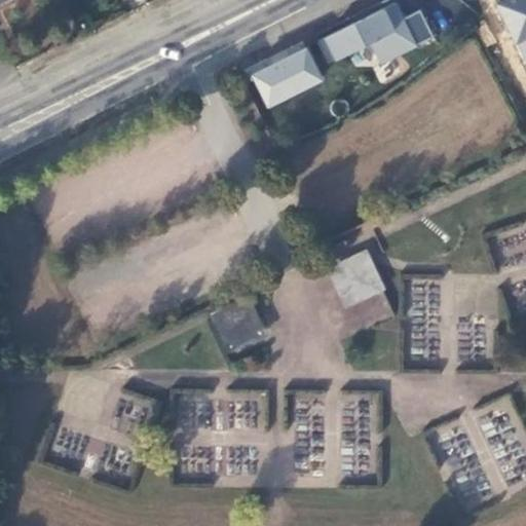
[(525,0),(501,0),(497,2),(525,67),(525,0)]
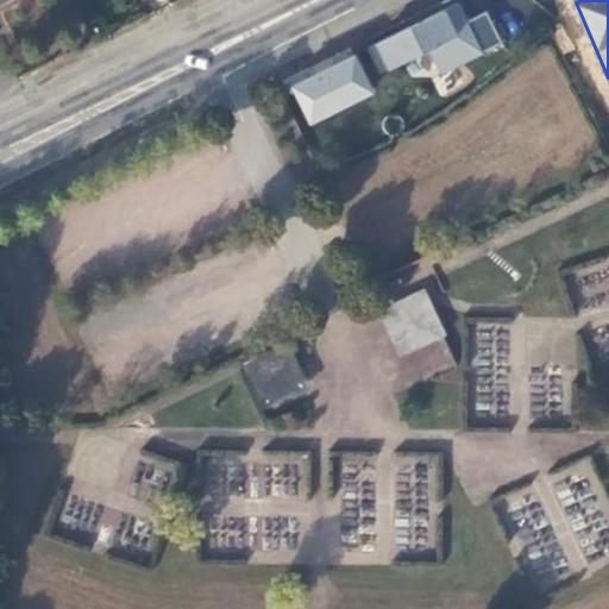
[(459,1),(374,43),(388,74),(428,55),(439,75),(503,46),(488,12),(469,20),(459,1)]
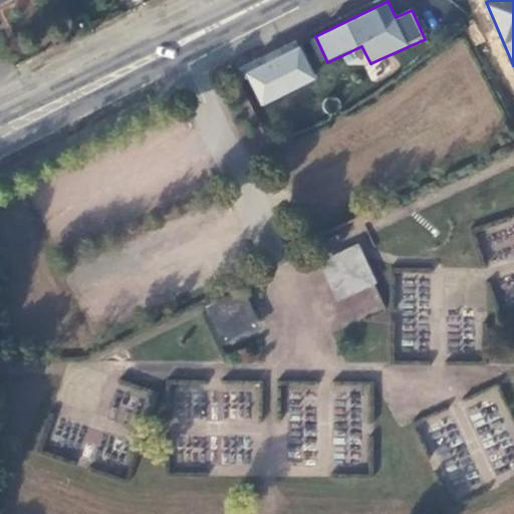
[(300,44),(244,73),(261,108),(319,79),(300,44)]
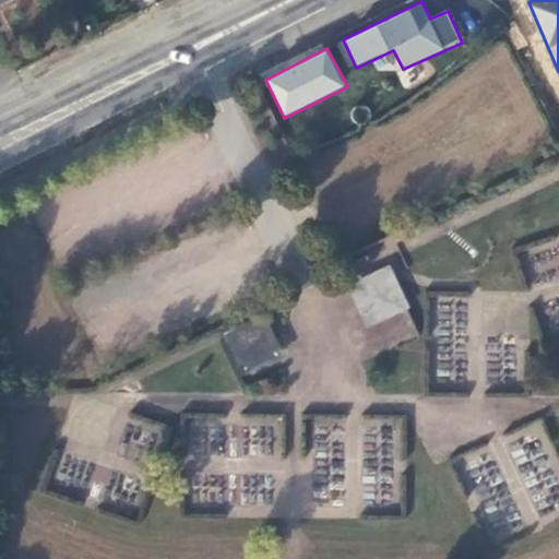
[(533,286),(558,275),(558,237),(520,253),(533,286)]
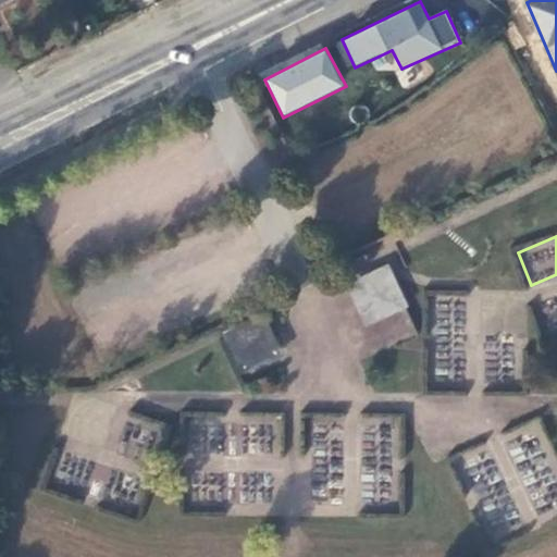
[(385,271),(357,284),(370,312),(398,299),(385,271)]
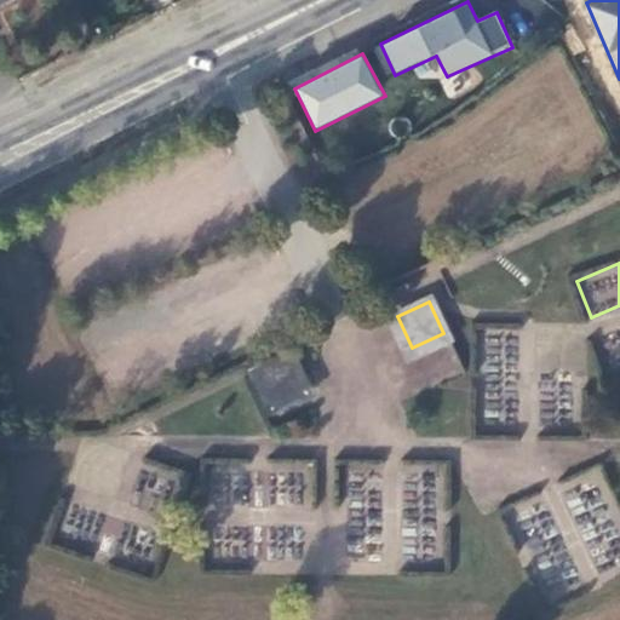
[(293,360),(259,374),(271,403),(306,388),(293,360)]
